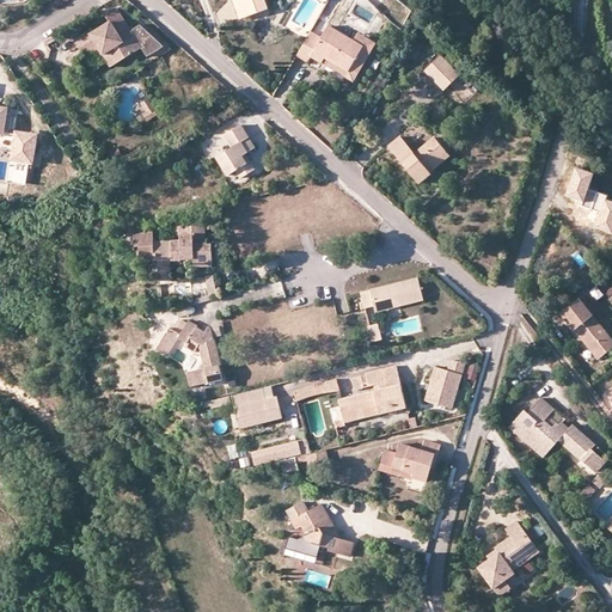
[(239,0),(233,0),(240,18),(245,16),(239,0)]
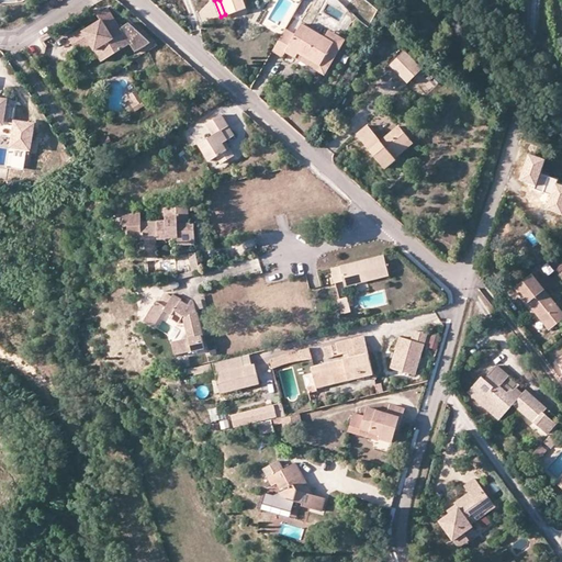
[(220,0),(225,14),(246,8),(243,0),(220,0)]
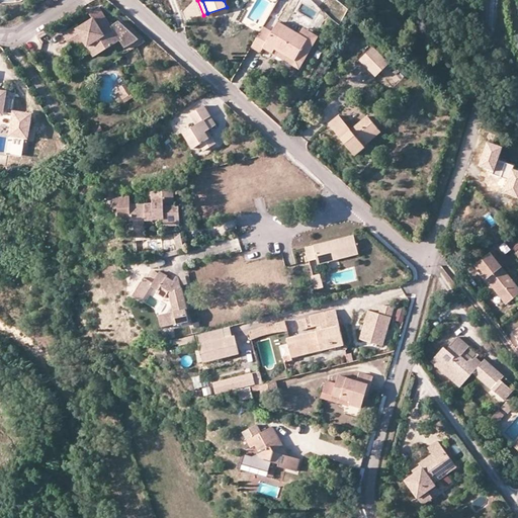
[(105,33),(102,30),(94,17),(78,26),(77,24),(64,31),(74,48),(86,40),(88,45),(94,40),(101,51),(119,39),(113,28),(111,30),(105,33)]
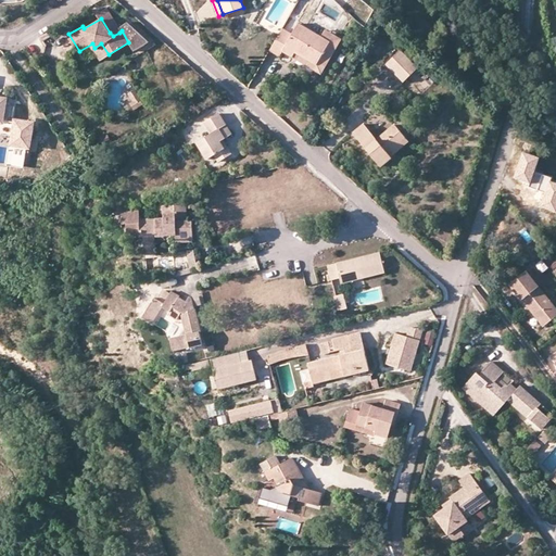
[(282,28),(269,51),(279,57),(282,51),(293,58),(295,53),(317,63),(329,42),(321,37),(299,24),(292,34),(282,28)]
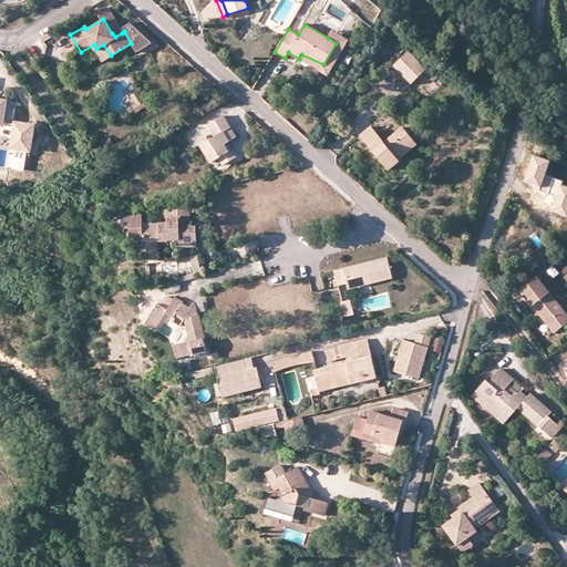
[(45,40),(58,32),(54,29),(42,35),(45,40)]
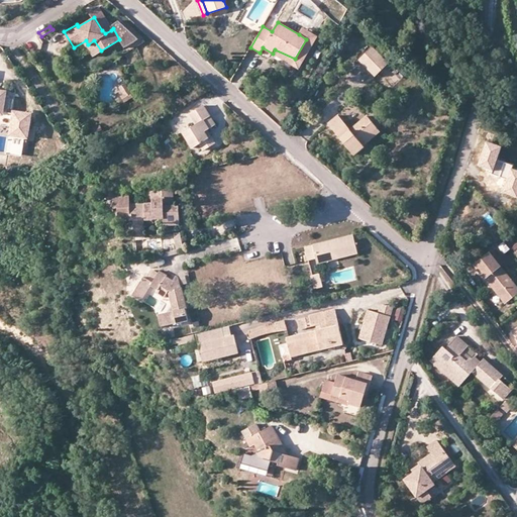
[(275,49),(273,54),(299,69),(317,36),(303,27),(299,34),(306,39),(295,59),(275,49)]
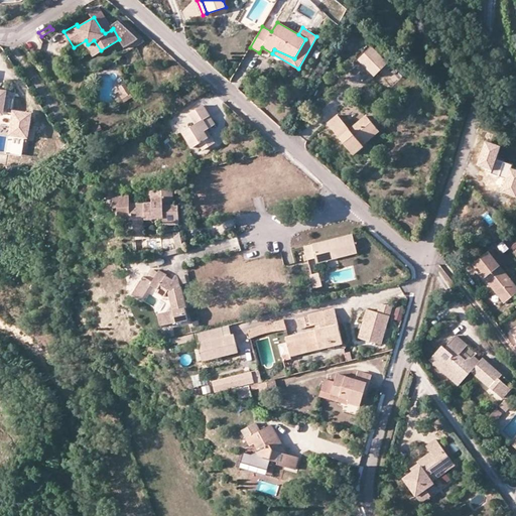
[(94,40),(88,44),(94,54),(101,50),(94,40)]
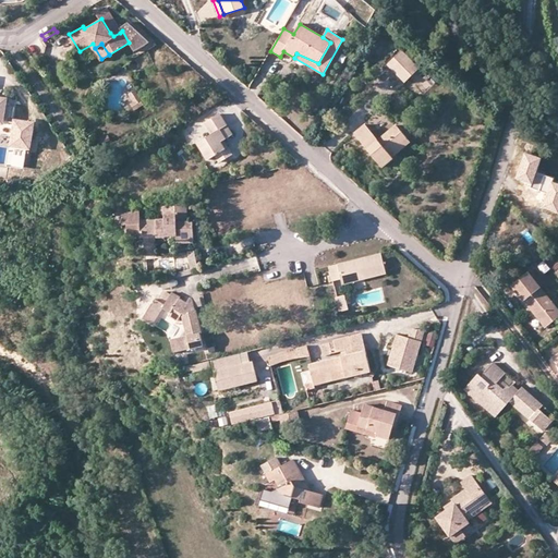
[(403,51),(391,61),(408,80),(419,69),(403,51)]
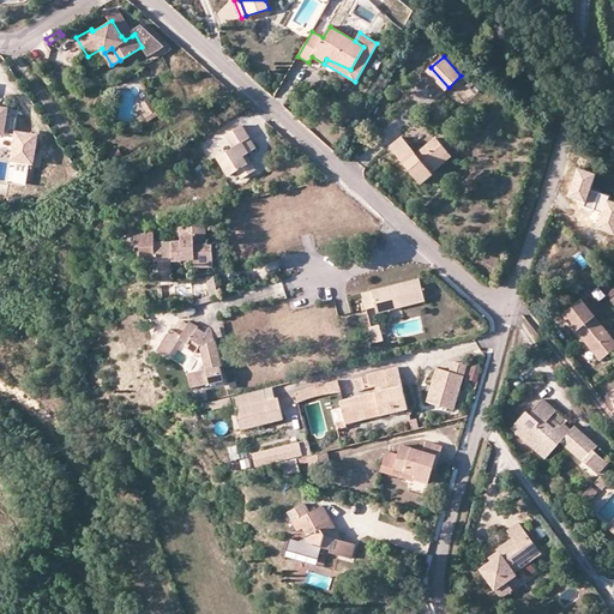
[(449,88),(431,67),(427,71),(446,90),(449,88)]
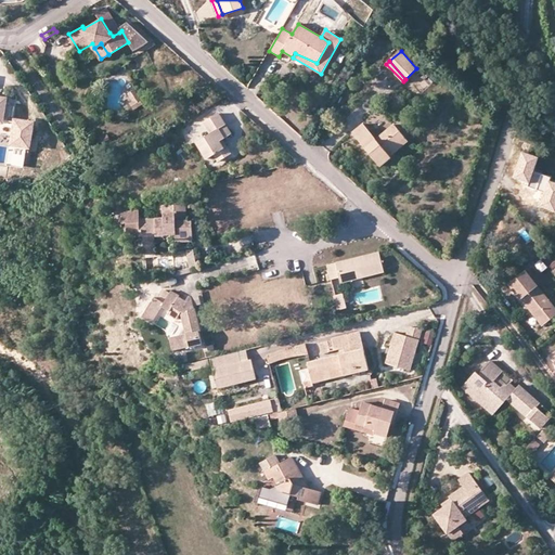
[(133,100),(130,102),(133,107),(143,102),(134,88),(129,92),(133,100)]
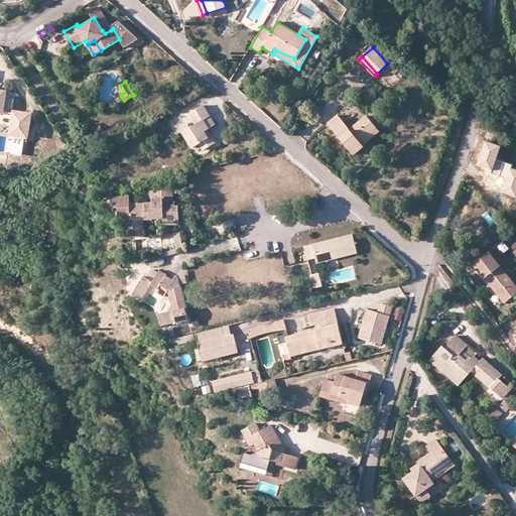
[(208,117),(211,116),(204,105),(189,114),(196,124),(183,131),(192,147),(200,143),(203,149),(216,142),(208,129),(213,126),(208,117)]
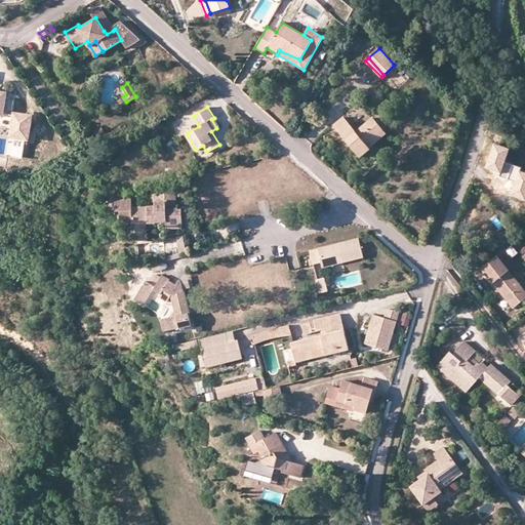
[(33,115),(12,112),(9,137),(30,140),(33,115)]
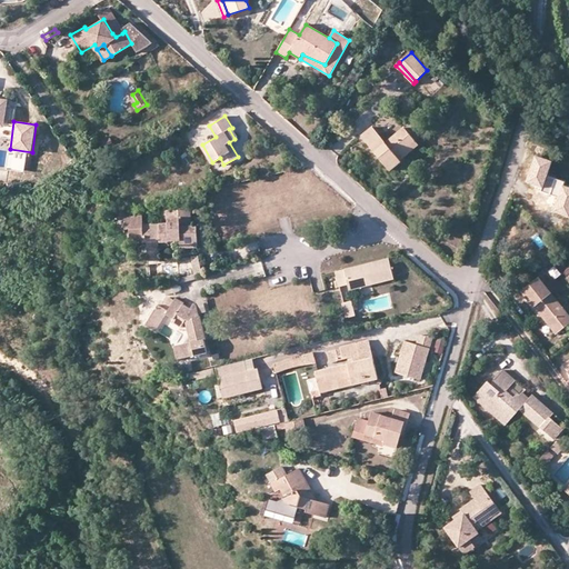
[(397,156),(415,141),(405,128),(386,142),(372,127),(362,136),(390,170),(402,161),(400,160),(397,156)]
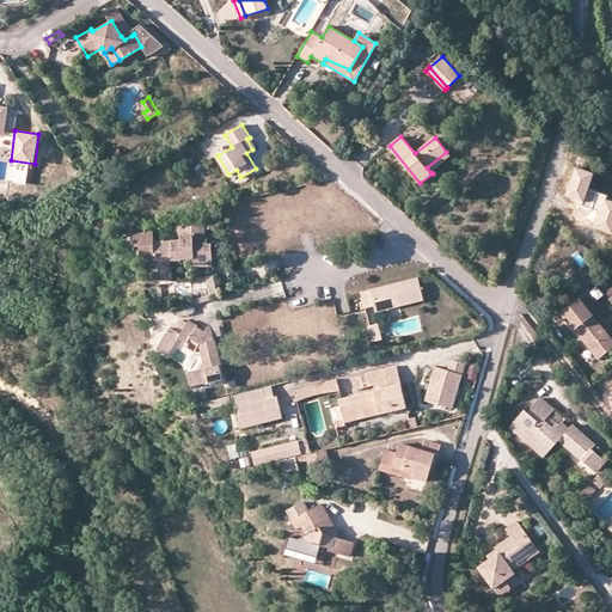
[(450,157),(446,152),(427,167),(430,172),(450,157)]
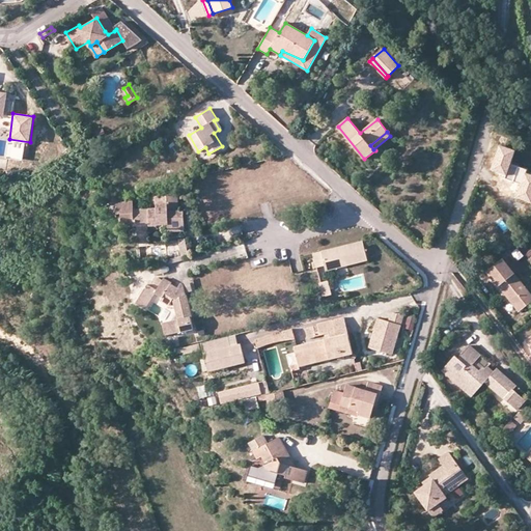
[(515,151),(500,145),(491,169),(506,175),(505,178),(513,182),(519,167),(511,164),(515,151)]
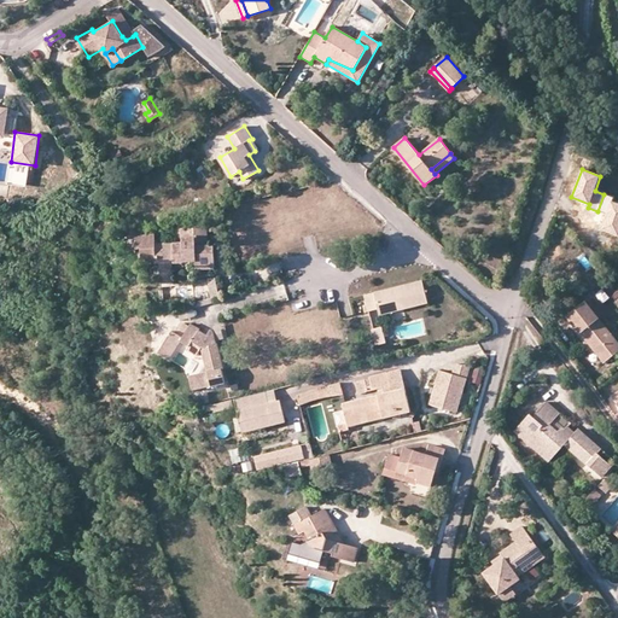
[(613,197),(604,194),(598,211),(606,215),(601,229),(617,235),(617,203),(612,200),(613,197)]
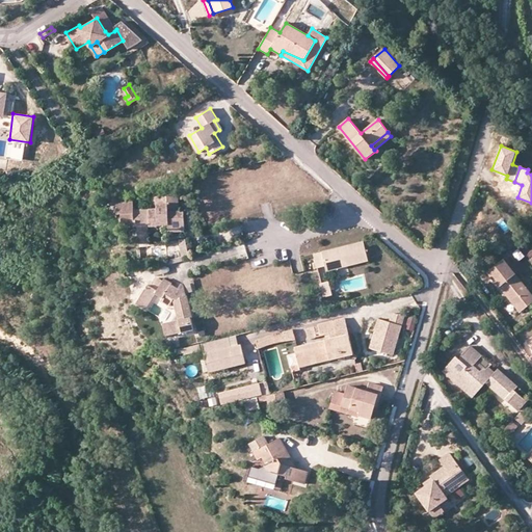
[(179,211),(178,193),(166,194),(167,196),(156,197),(157,210),(135,211),(134,202),(129,202),(117,205),(120,214),(124,213),(126,222),(128,228),(136,228),(138,228),(169,224),(169,230),(169,233),(185,232),(183,210),(179,211)]
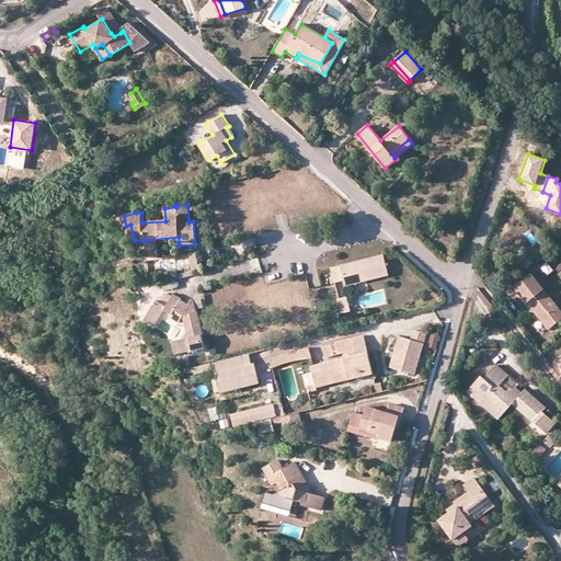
[(179,237),(146,240),(147,258),(159,258),(158,243),(179,242),(179,237)]
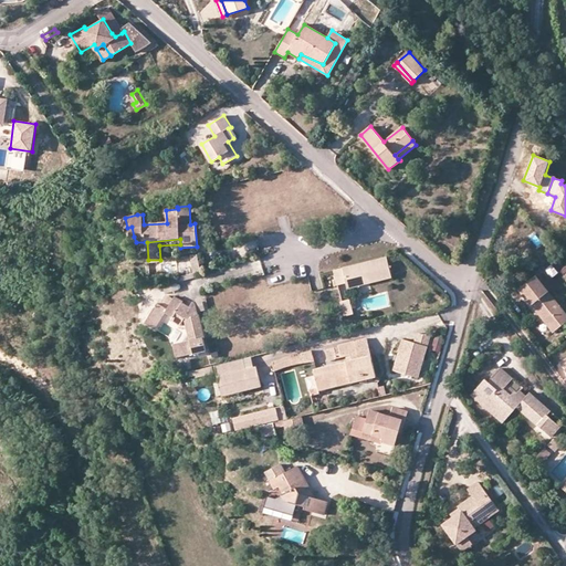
[(201,272),(197,254),(189,257),(194,274),(201,272)]
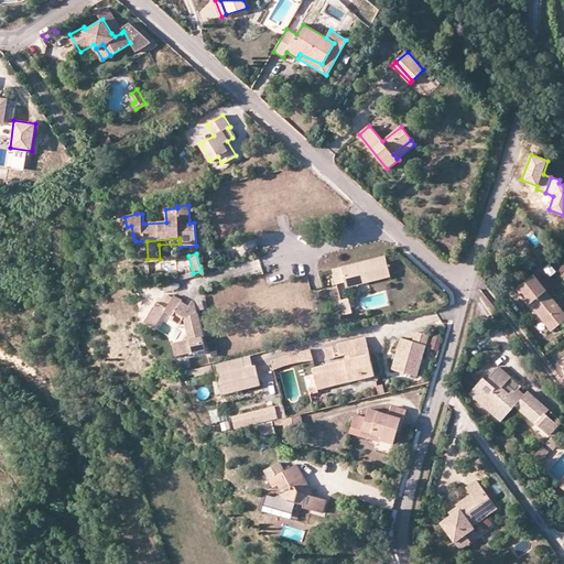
[(386,258),(333,270),(336,284),(345,282),(345,283),(367,278),(368,282),(390,277),(386,258)]
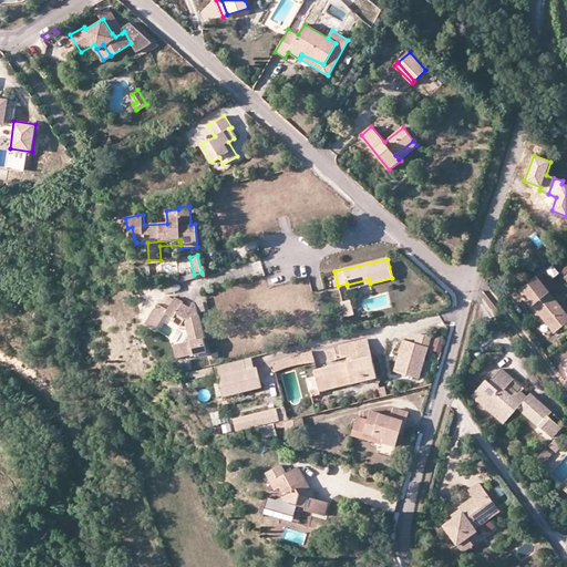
[(181,276),(181,290),(197,291),(198,277),(181,276)]
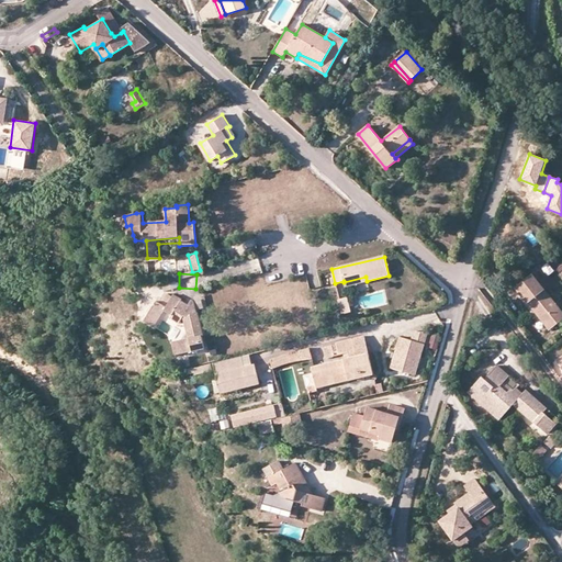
[(366,277),(344,282),(345,287),(367,281),(366,277)]
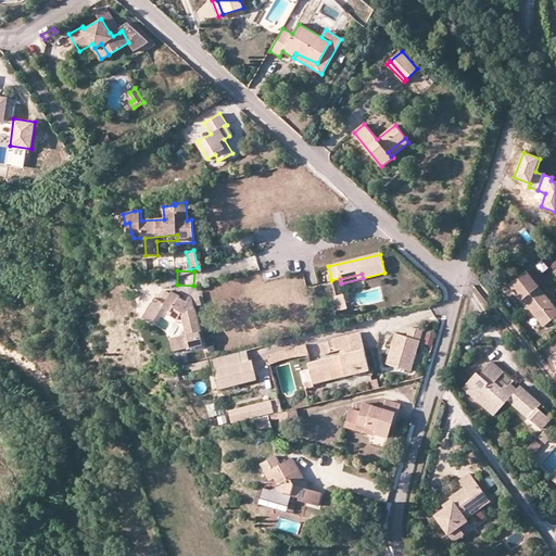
[(555,308),(528,275),(512,288),(544,328),(555,317),(555,308)]
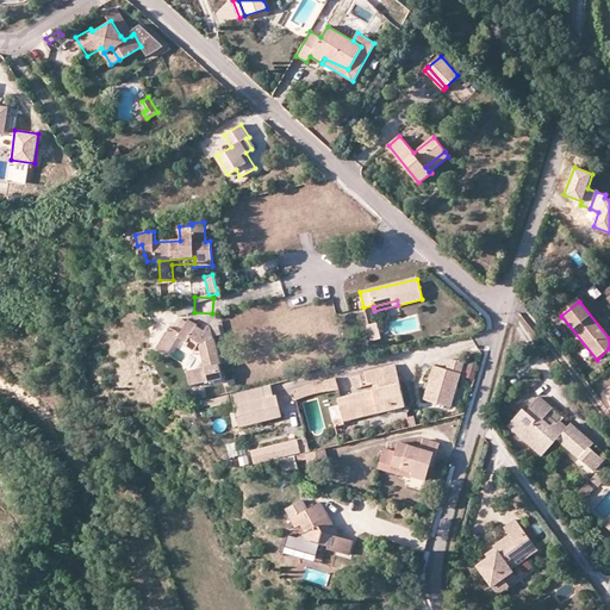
[(200,343),(206,367),(188,371),(192,385),(222,377),(219,362),(221,362),(215,338),(213,340),(212,336),(197,327),(198,325),(188,319),(187,322),(184,328),(181,332),(179,337),(187,342),(190,337),(200,343)]
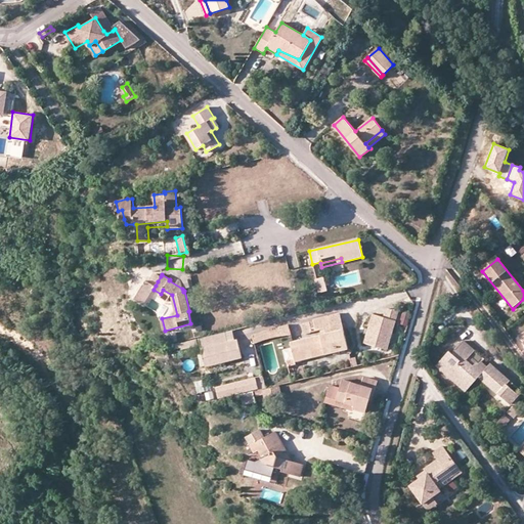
[(182,277),(185,289),(191,288),(188,276),(182,277)]
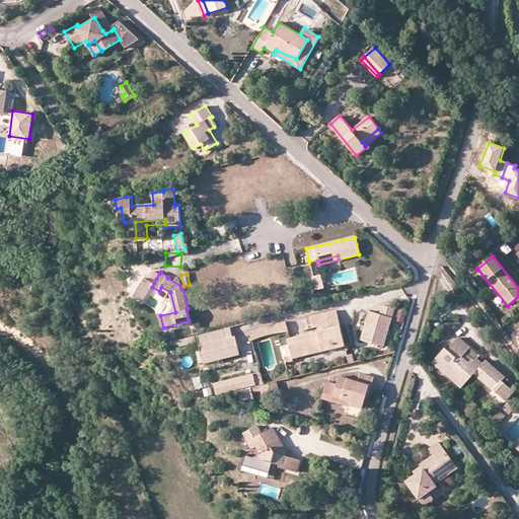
[(324,289),(321,275),(314,277),(312,277),(316,291),(324,289)]
